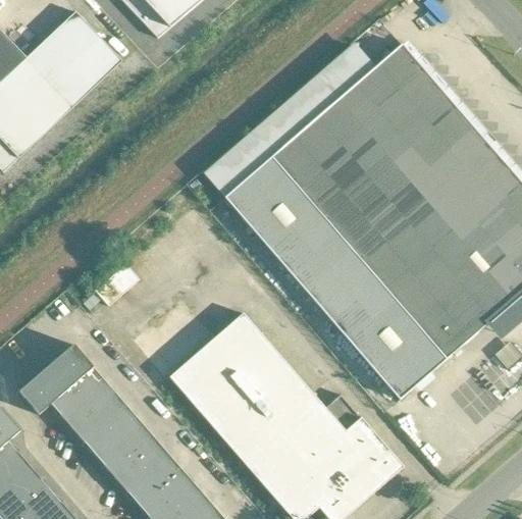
[(122,0),(157,37),(200,0),(122,0)]
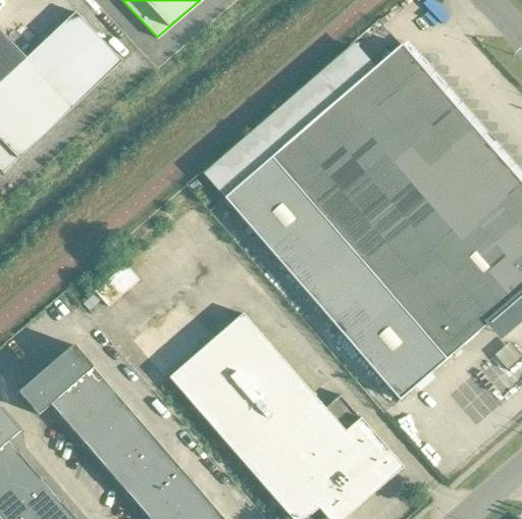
[(0,167),(3,170),(18,156),(18,157),(122,59),(75,10),(27,56),(0,28),(0,167)]
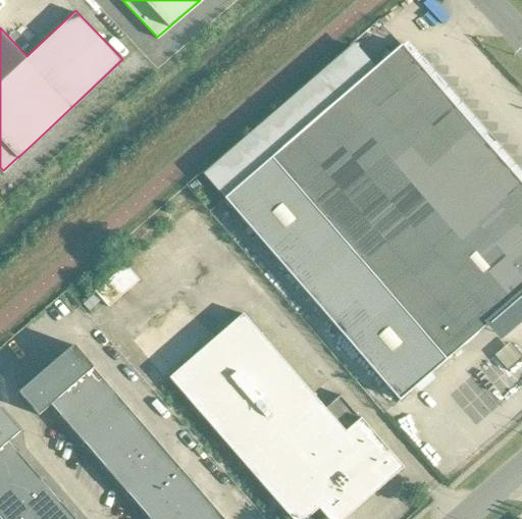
[(521,182),(402,43),(401,43),(224,196),(400,399),(490,319),(498,326),(521,305),(521,182)]
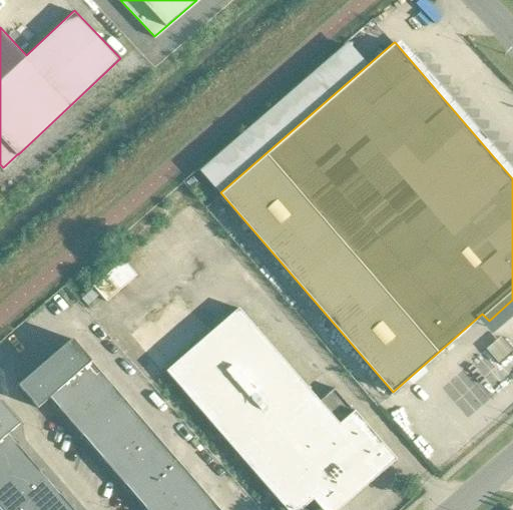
[(137,246),(111,270),(124,285),(150,262),(137,246)]
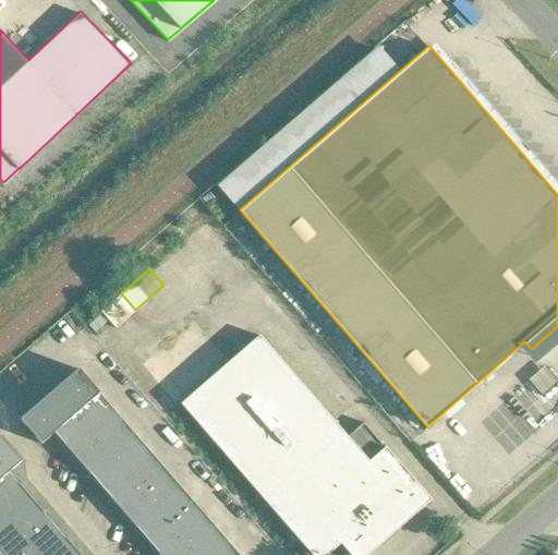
[(247,324),(219,349),(232,364),(262,339),(247,324)]
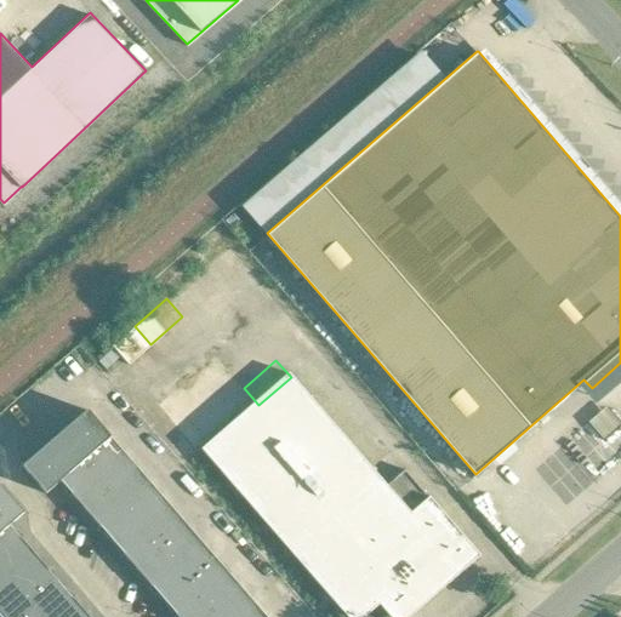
[(291,377),(258,405),(274,422),(306,395),(291,377)]
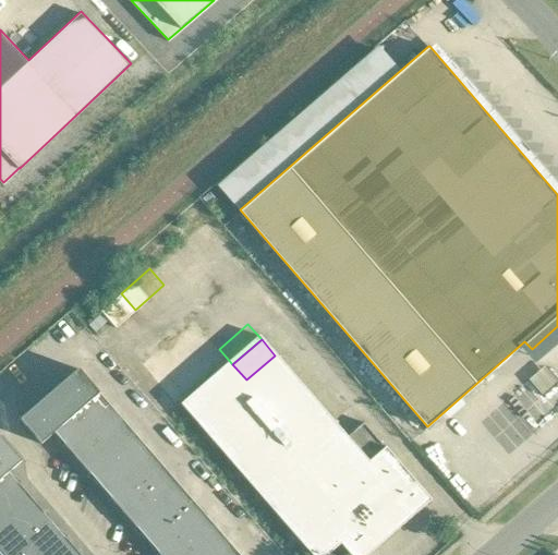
[(219,349),(190,374),(204,389),(232,364),(219,349)]
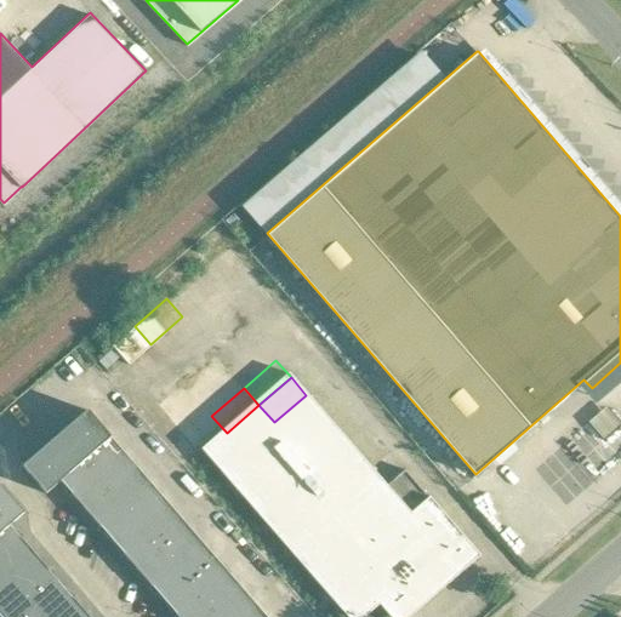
[(306,395),(274,422),(289,440),(322,412),(306,395)]
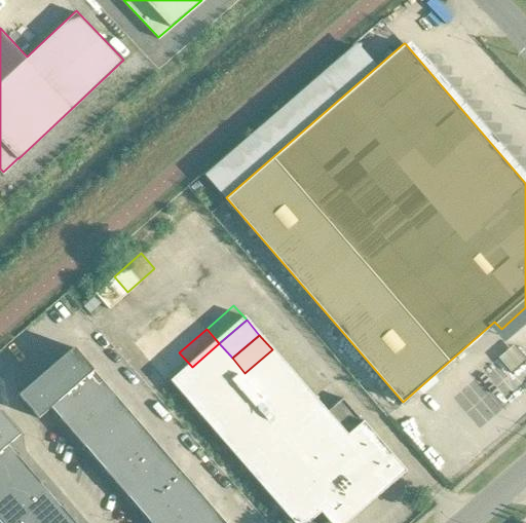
[(219,343),(192,367),(204,381),(232,358),(219,343)]
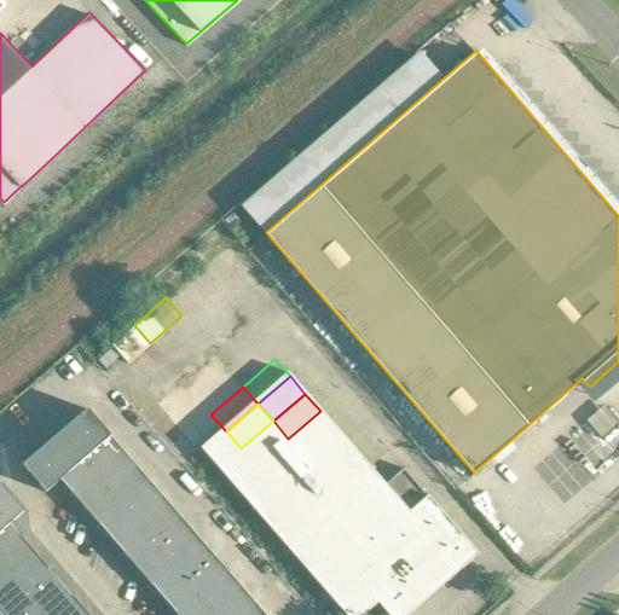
[(111,434),(87,406),(23,463),(46,489),(61,477),(111,434)]
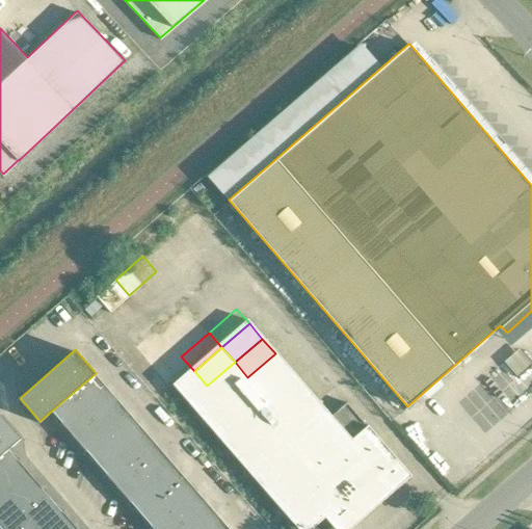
[(275,353),(247,377),(262,394),(290,370),(275,353)]
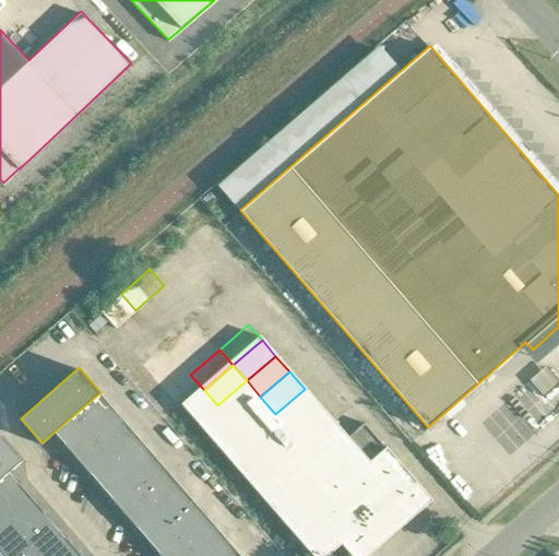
[(247,380),(217,405),(232,421),(260,397),(247,380)]
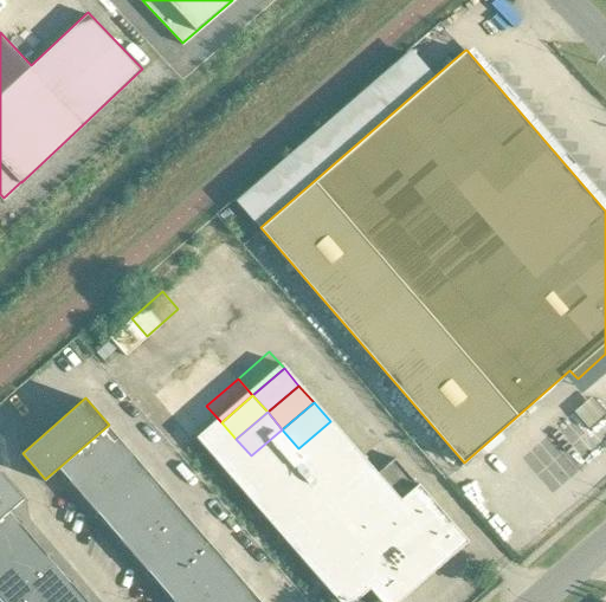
[(330,421),(298,448),(316,468),(347,441),(330,421)]
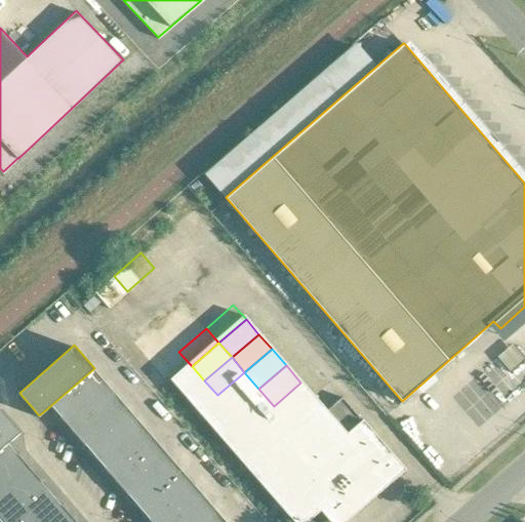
[(51,405),(73,430),(116,393),(94,368),(51,405)]
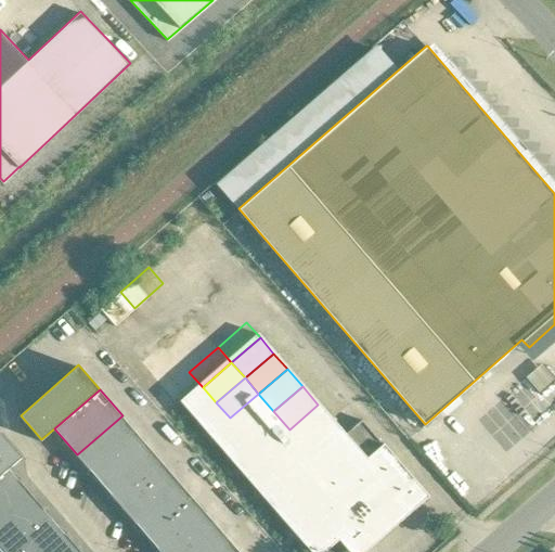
[(258,394),(230,418),(245,436),(273,411),(258,394)]
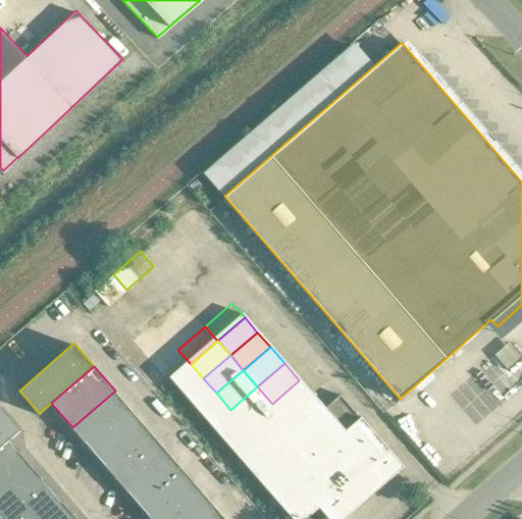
[(299,380),(272,404),(286,420),(313,397),(299,380)]
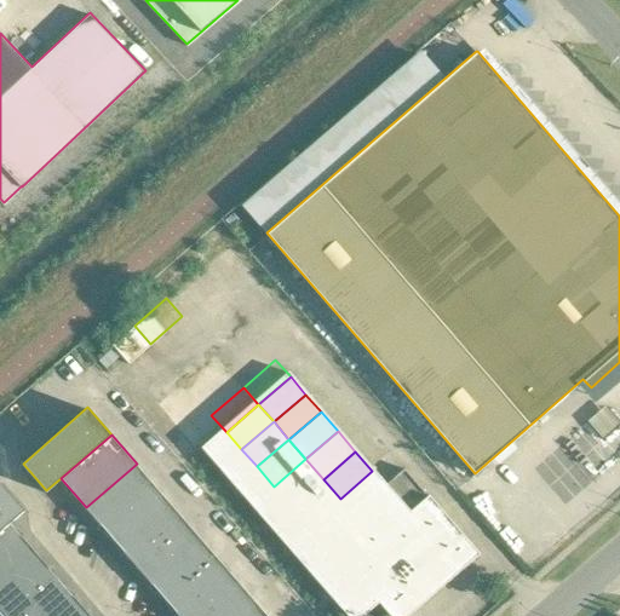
[(305,459),(274,487),(291,507),(323,479),(305,459)]
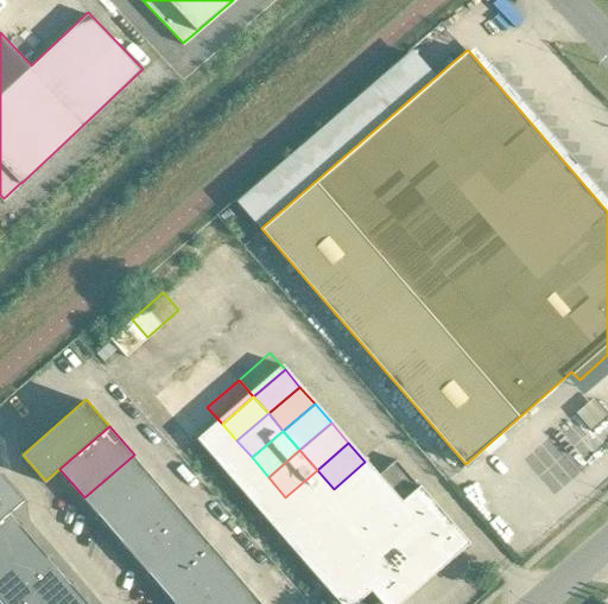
[(111,527),(159,484),(134,455),(84,497),(111,527)]
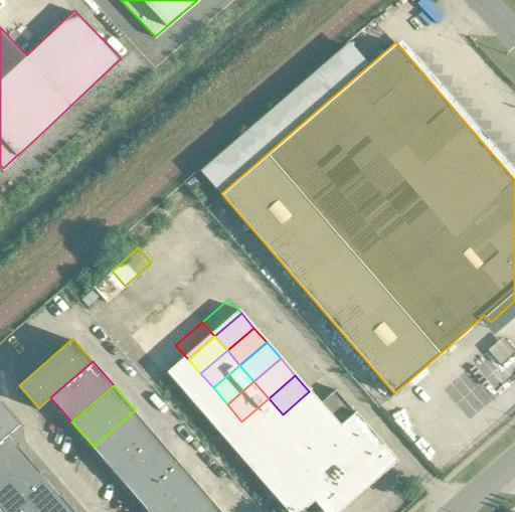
[(309,391),(283,414),(297,431),(323,407),(309,391)]
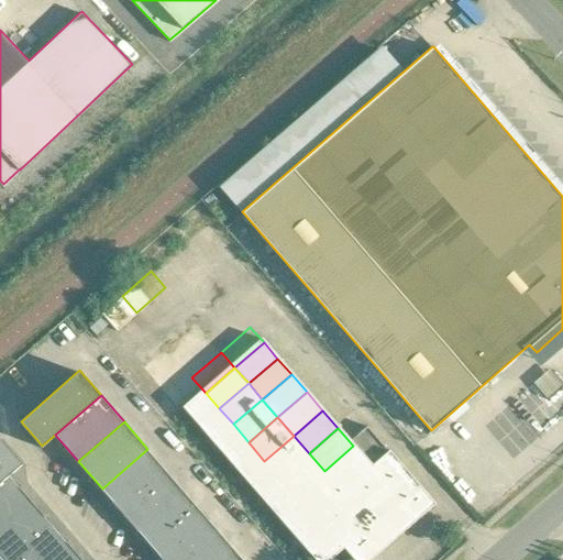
[(294,436),(264,461),(279,479),(309,453),(294,436)]
